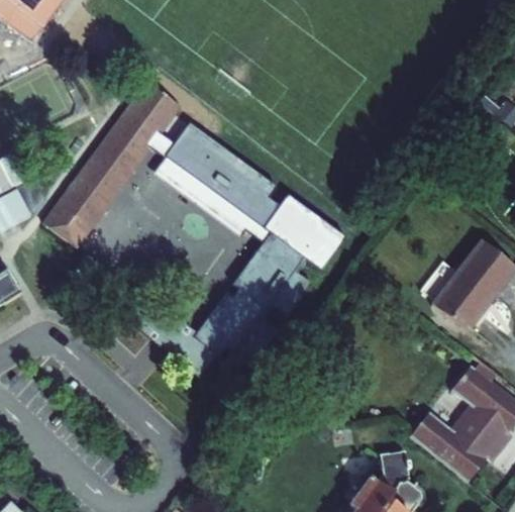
[(4,0),(40,26),(60,0),(4,0)]
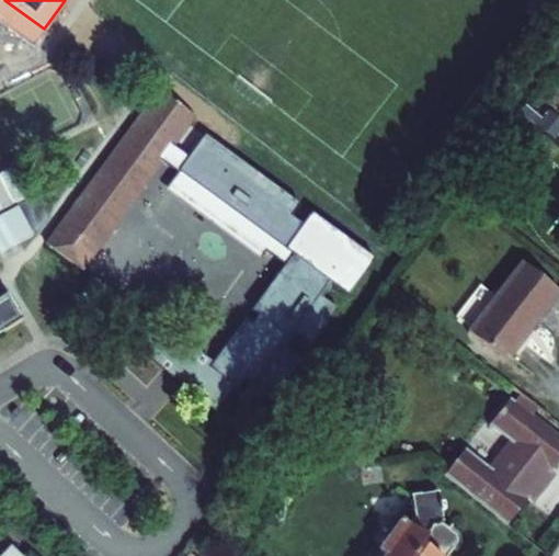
[(162,84),(47,237),(84,264),(166,157),(184,170),(174,184),(264,252),(267,248),(285,262),(251,307),(259,313),(252,321),(246,316),(213,359),(208,364),(237,386),(243,376),(271,397),(300,358),(284,345),(295,330),(311,343),(339,307),(322,295),(332,281),(349,293),(376,258),(314,211),(304,223),(293,214),(303,201),(208,131),(191,152),(177,143),(200,113),(162,84)]
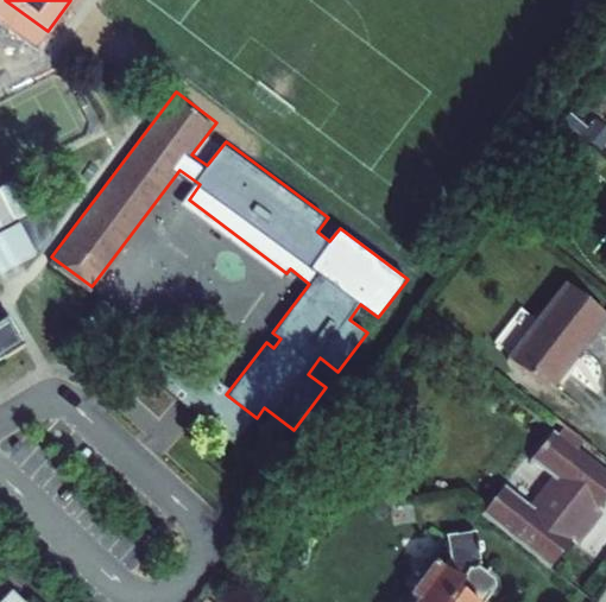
[(605,312),(605,311),(568,283),(510,360),(549,392),(605,318),(605,316),(605,315),(605,312)]
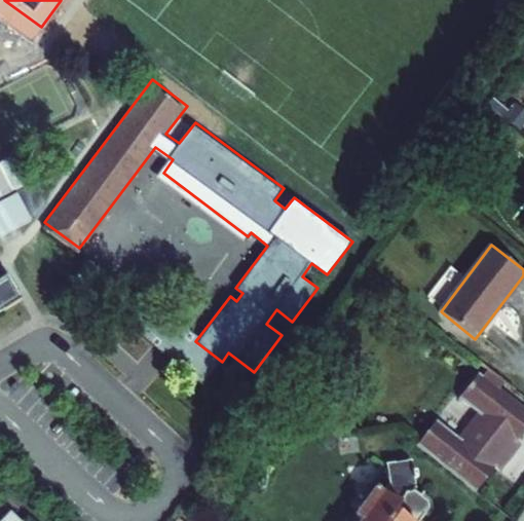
[(0,311),(9,305),(11,306),(29,296),(13,271),(3,278),(0,273),(0,311)]
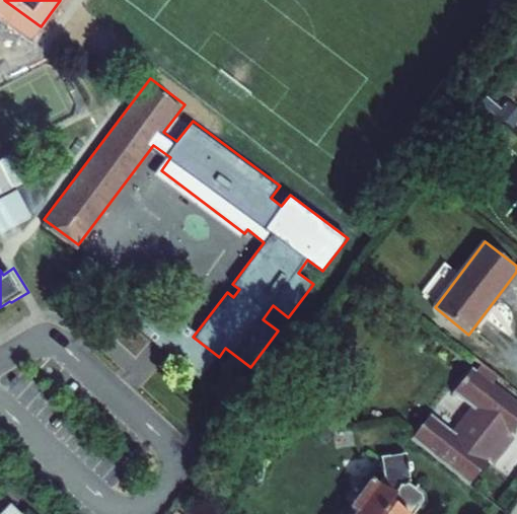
[(434,415),(414,440),(472,486),(491,461),(496,465),(516,438),(514,436),(516,432),(516,400),(476,369),(457,394),(477,411),(458,435),(434,415)]
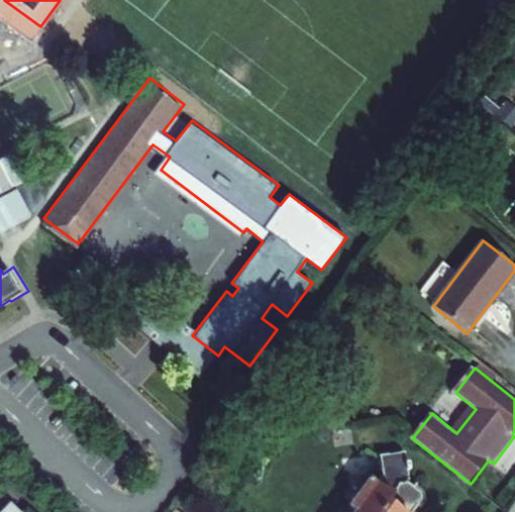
[(367,489),(349,511),(416,511),(418,509),(417,503),(402,491),(393,495),(387,503),(367,489)]
